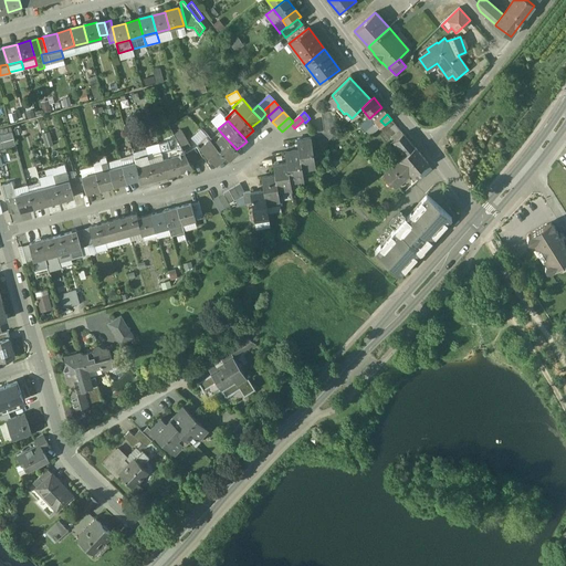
[(335,125),(323,126),(324,132),(331,138),(336,134),(335,125)]
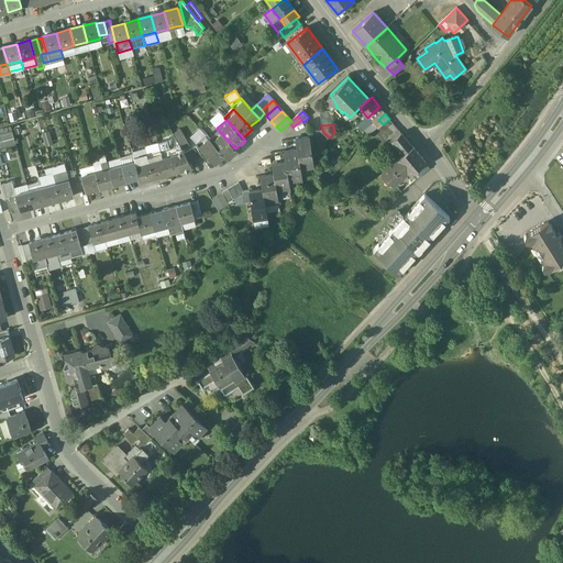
[(12,131),(0,134),(0,135),(3,147),(15,144),(12,131)]
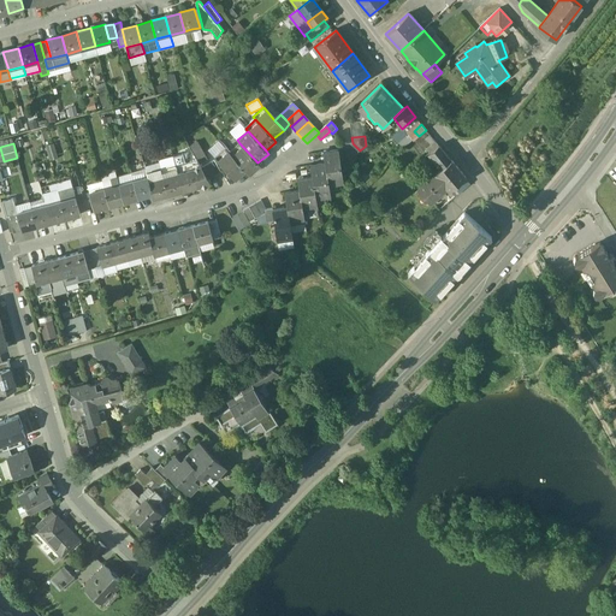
[(55,143),(47,143),(49,159),(58,158),(55,143)]
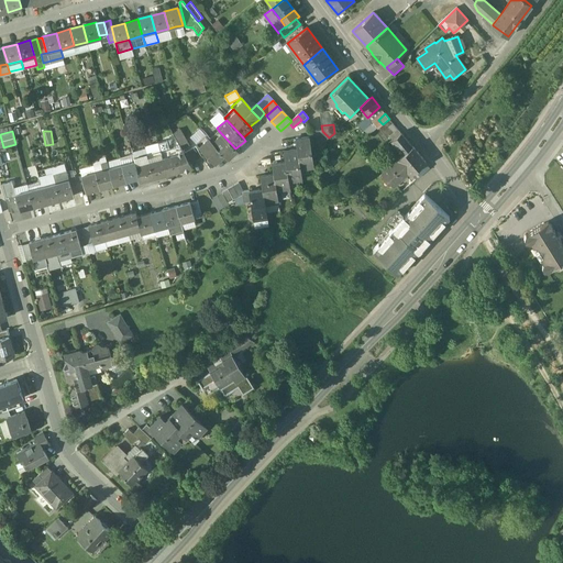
[(235,148),(219,131),(210,140),(225,156),(229,159),(238,152),(235,148)]
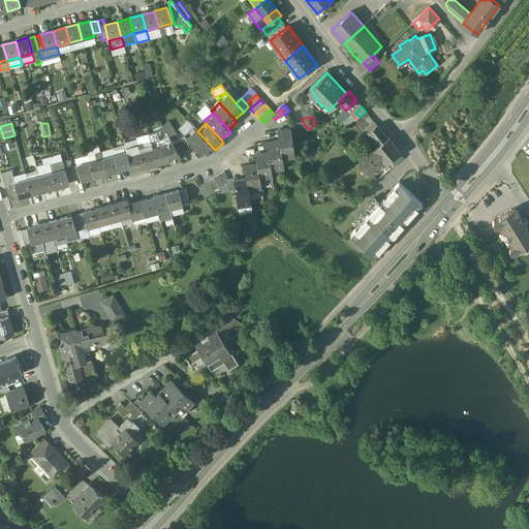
[(303,123),(297,124),(299,137),(303,136),(309,129),(303,123)]
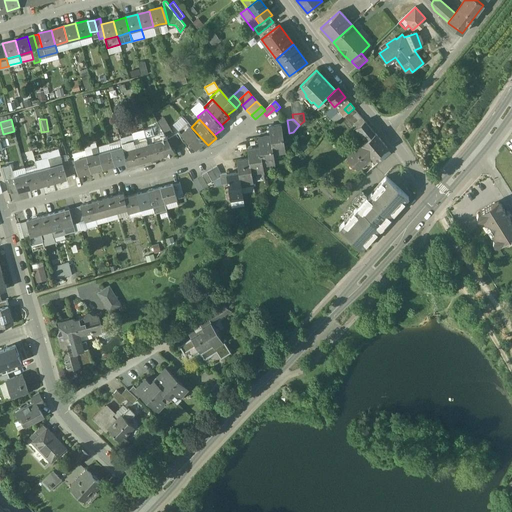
[(287,120),(281,121),(281,124),(283,134),(289,133),(287,120)]
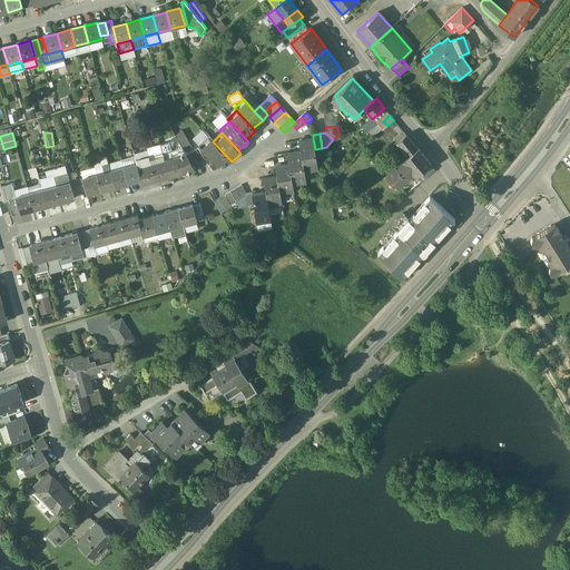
[(412,143),(406,135),(397,143),(402,147),(404,150),(412,143)]
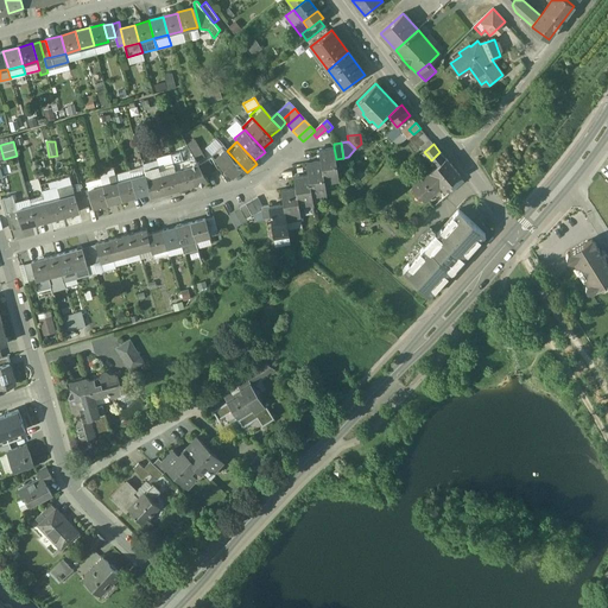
[(227,151),(223,146),(213,156),(233,177),(244,169),(227,151)]
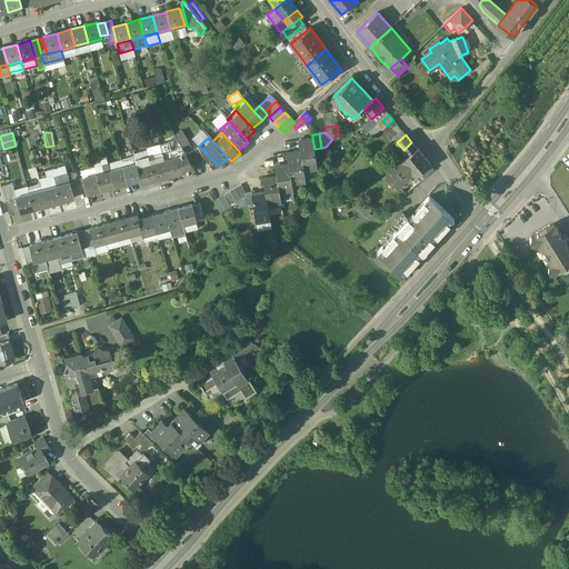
[(312,138),(299,140),(300,151),(303,171),(317,169),(315,149),(312,138)]
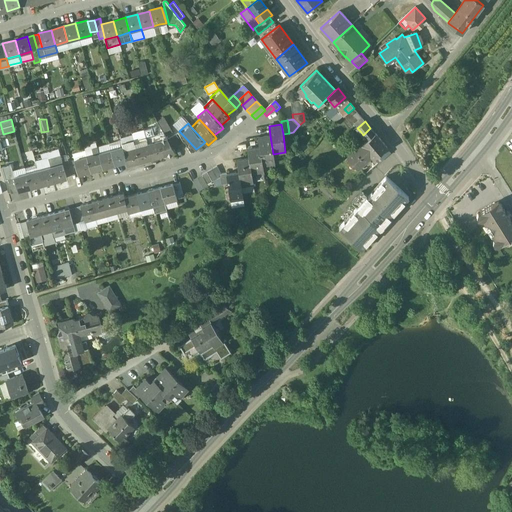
[(152,128),(144,130),(146,137),(146,138),(154,136),(152,128)]
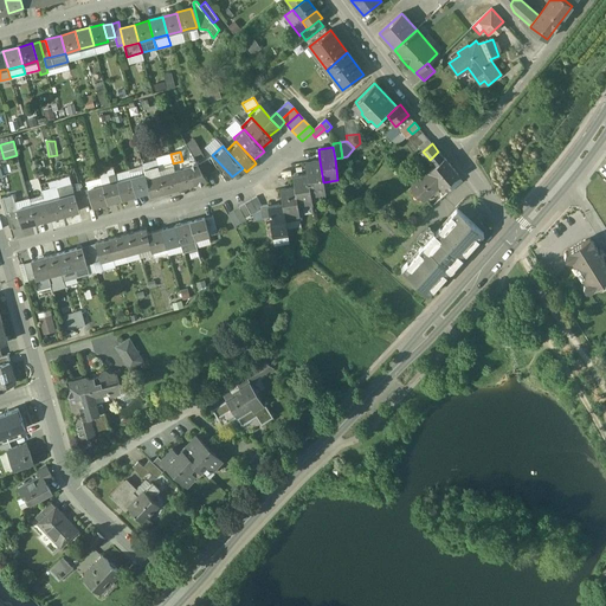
[(438,152),(430,160),(434,166),(444,159),(438,152)]
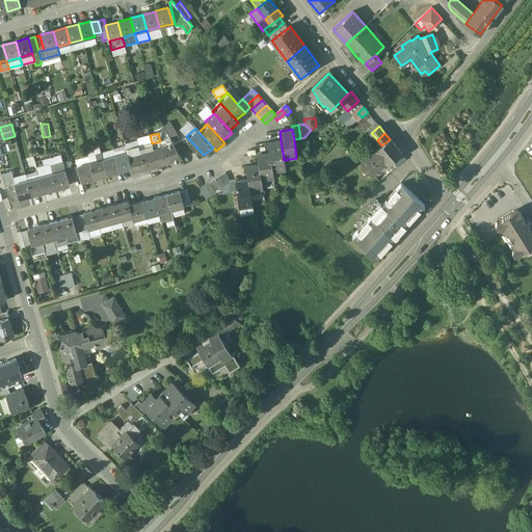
[(402,154),(390,138),(390,139),(381,145),(375,151),(386,161),(389,164),(393,161),(398,166),(406,159),(402,154)]
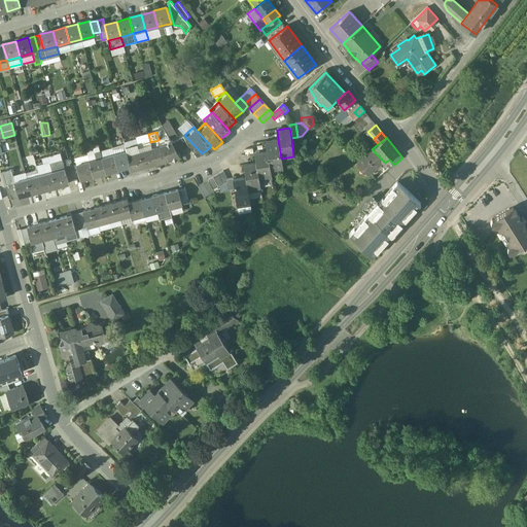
[(188,147),(183,138),(178,140),(184,150),(188,147)]
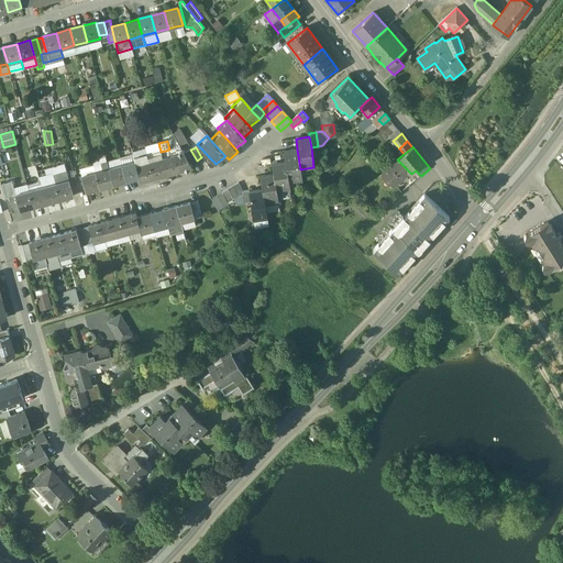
[(169,150),(161,152),(163,158),(176,155),(174,148),(169,150)]
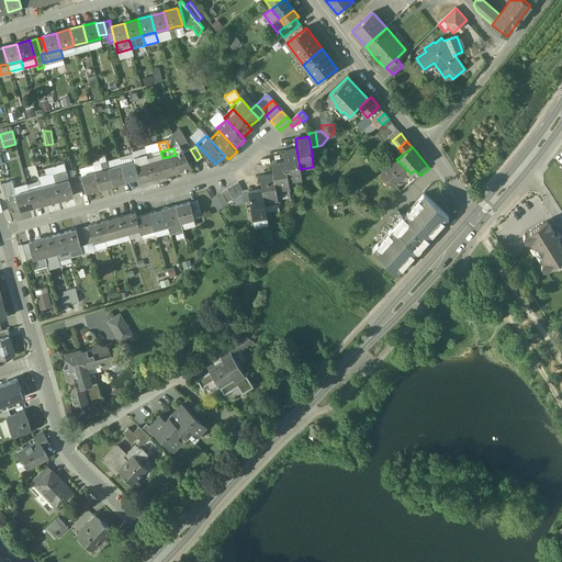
[(197,160),(190,149),(184,153),(191,163),(197,160)]
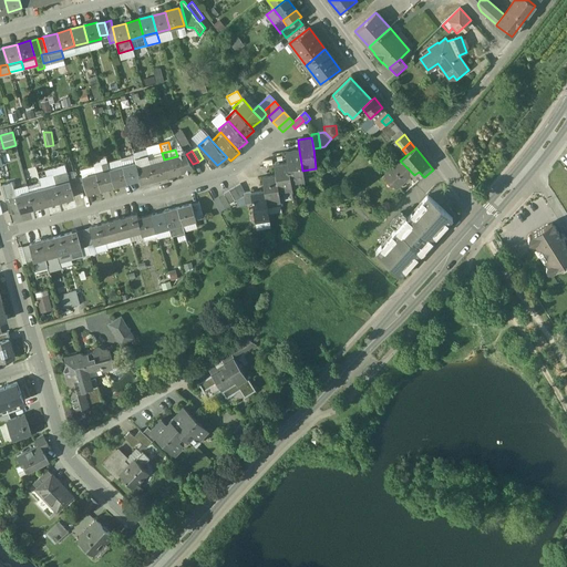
[(299,151),(286,152),(288,163),(291,183),(305,181),(302,171),(299,151)]
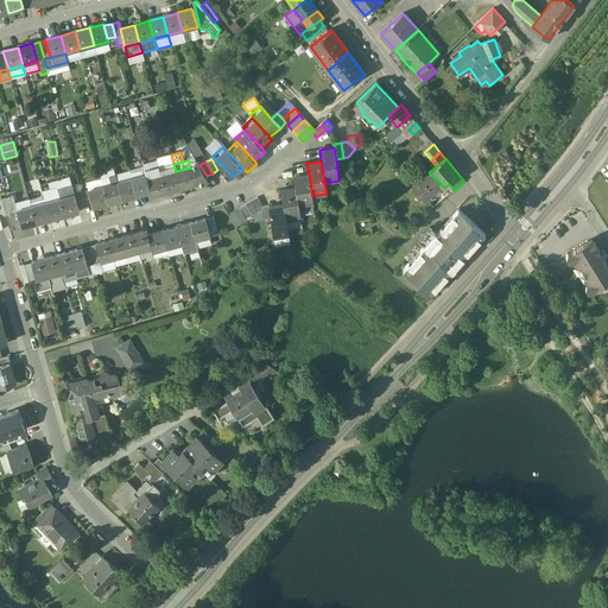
[(173,163),(159,166),(162,176),(176,171),(173,164),(173,163)]
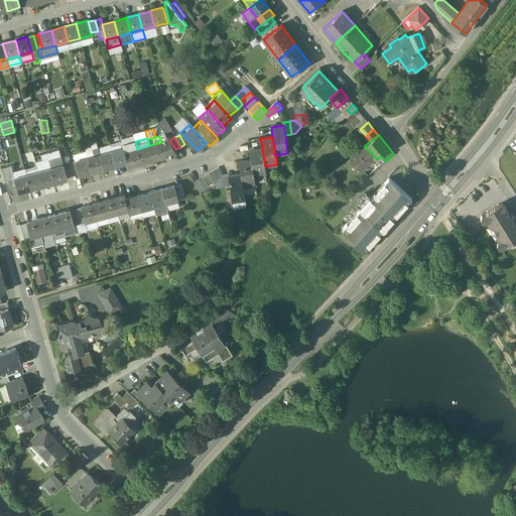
[(169,140),(161,142),(165,157),(167,156),(168,156),(171,157),(173,155),(173,154),(176,153),(169,140)]
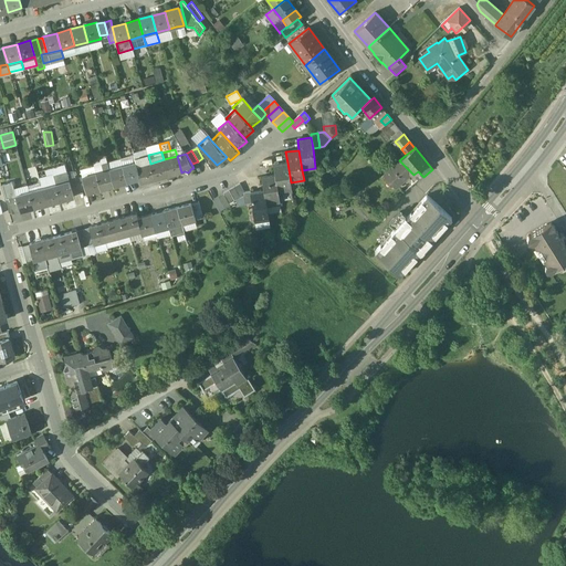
[(135,158),(136,163),(137,167),(150,164),(148,155),(135,158)]
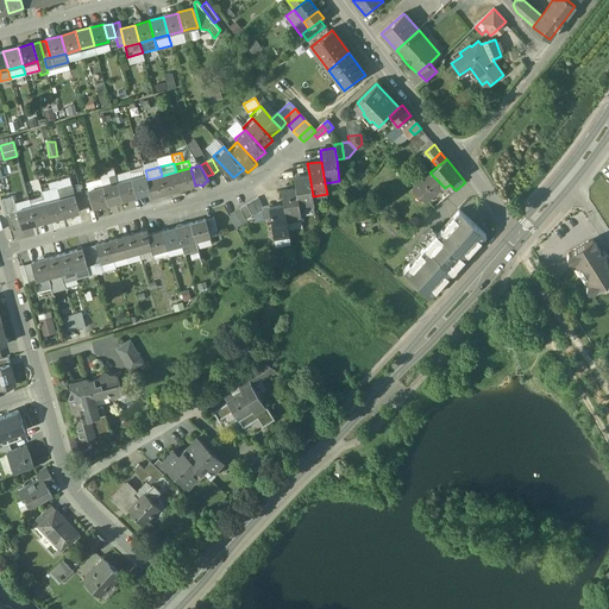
[(144,168),(130,171),(131,179),(146,175),(145,170),(144,168)]
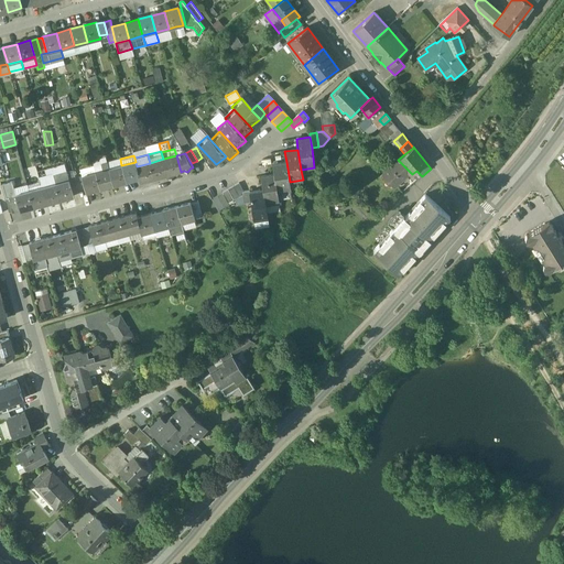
[(176,155),(163,159),(167,175),(181,172),(176,155)]
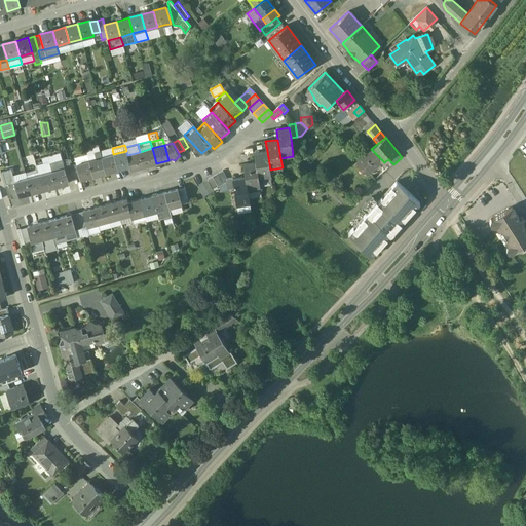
[(112,148),(100,151),(101,158),(113,154),(112,148)]
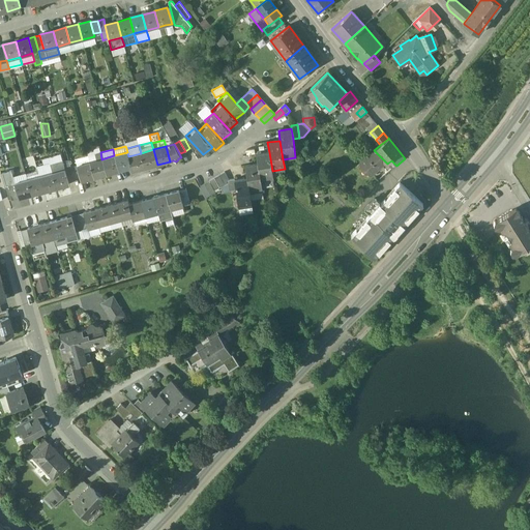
[(153,149),(141,153),(145,168),(157,165),(153,149)]
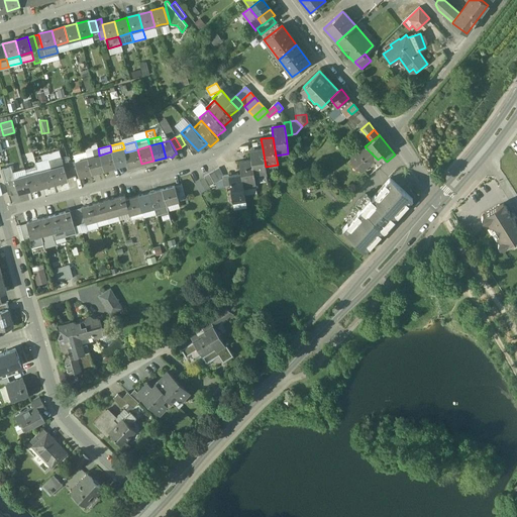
[(375,157),(365,146),(350,160),(360,171),(375,157)]
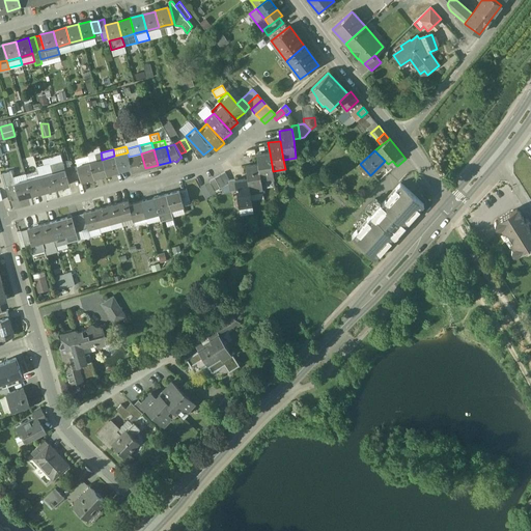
[(101,152),(88,157),(90,163),(102,160),(101,152)]
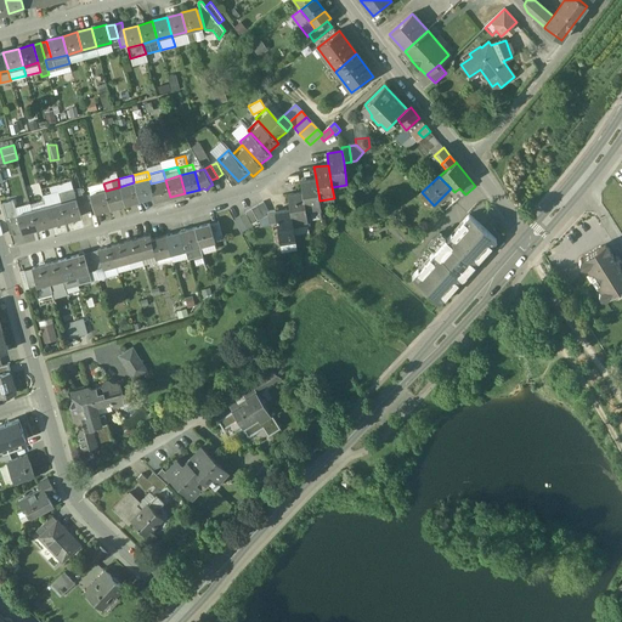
[(150,179),(134,182),(139,201),(154,196),(151,184),(150,179)]
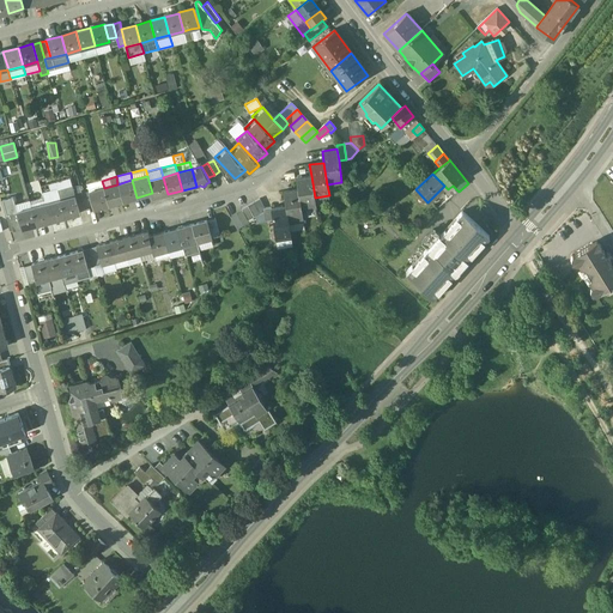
[(315,198),(311,176),(297,178),(298,189),(302,211),(316,208),(315,198)]
